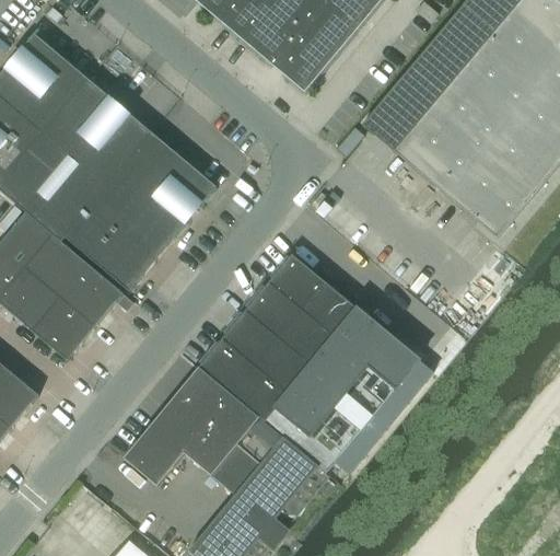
[(195,0),(307,94),(385,0),(195,0)]
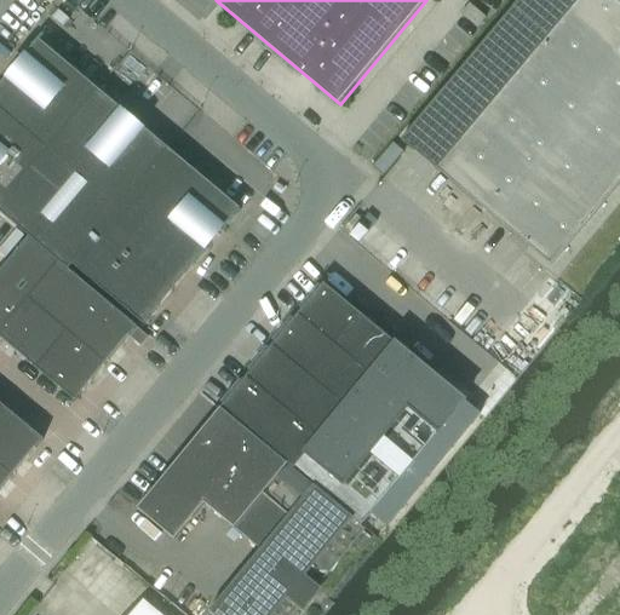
[(619,1),(618,0),(516,0),(401,137),(435,166),(556,266),(619,190),(619,1)]
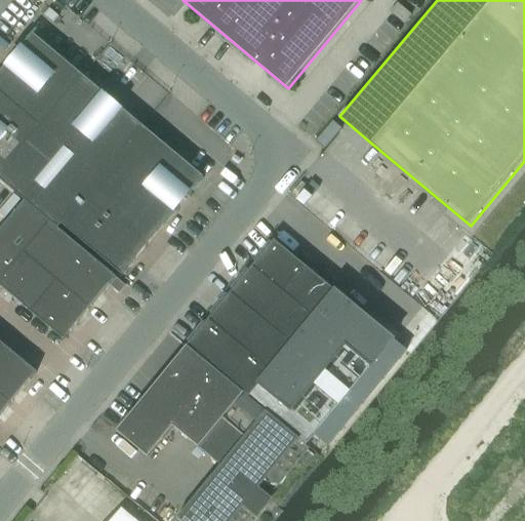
[(203,174),(142,123),(120,105),(116,110),(99,96),(105,91),(32,31),(19,45),(25,50),(11,66),(6,62),(0,68),(0,177),(24,198),(0,226),(0,283),(63,336),(116,274),(57,226),(61,222),(121,272),(175,207),(169,202),(183,187),(189,192),(203,174)]
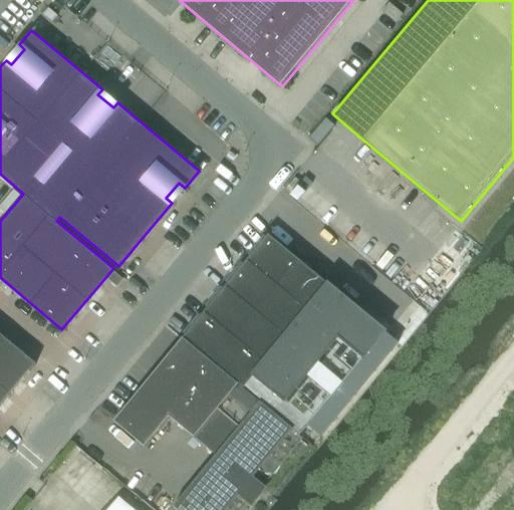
[(325,114),(308,135),(317,142),(334,122),(325,114)]
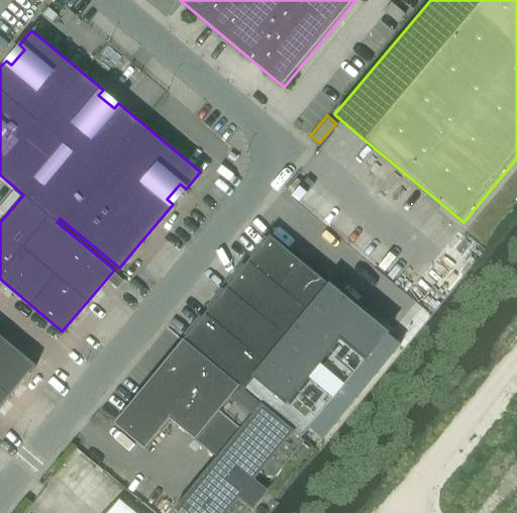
[(270,233),(184,337),(303,436),(311,426),(321,435),(323,436),(401,342),(399,340),(389,332),(270,233)]
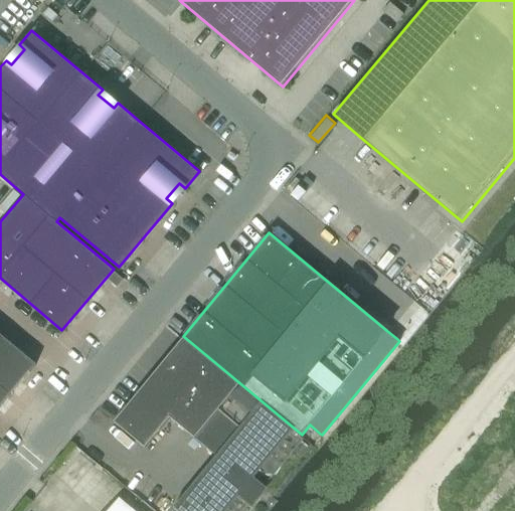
[(0,338),(0,384),(10,392),(35,362),(3,335),(0,338)]
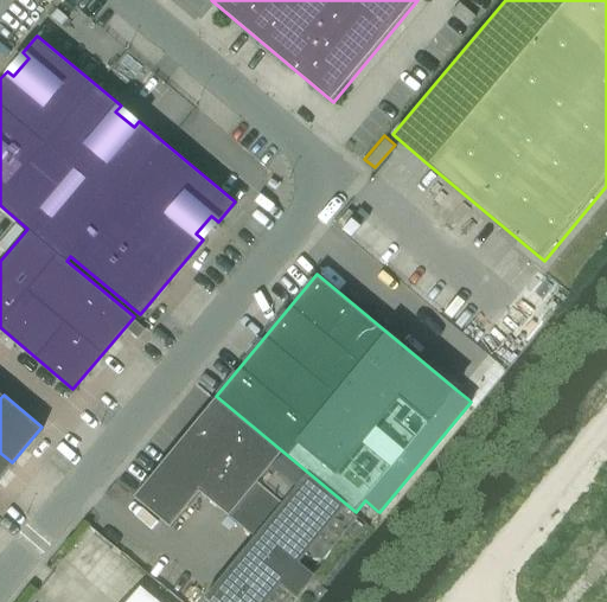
[(213,399),(134,495),(171,525),(200,490),(229,513),(259,538),(209,597),(205,594),(204,596),(211,601),(280,601),(291,590),(308,568),(356,512),(216,396),(213,399)]
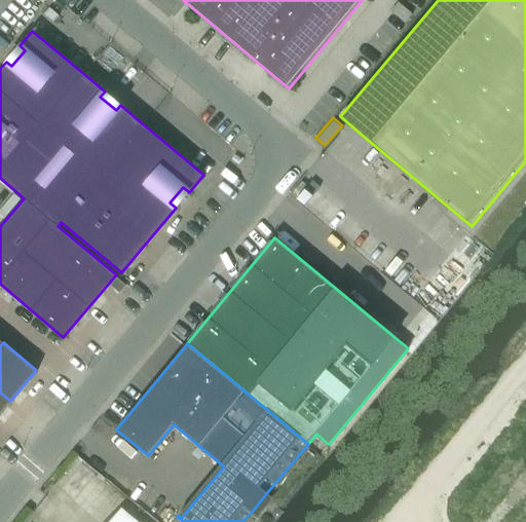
[(0,412),(10,401),(0,393),(0,412)]
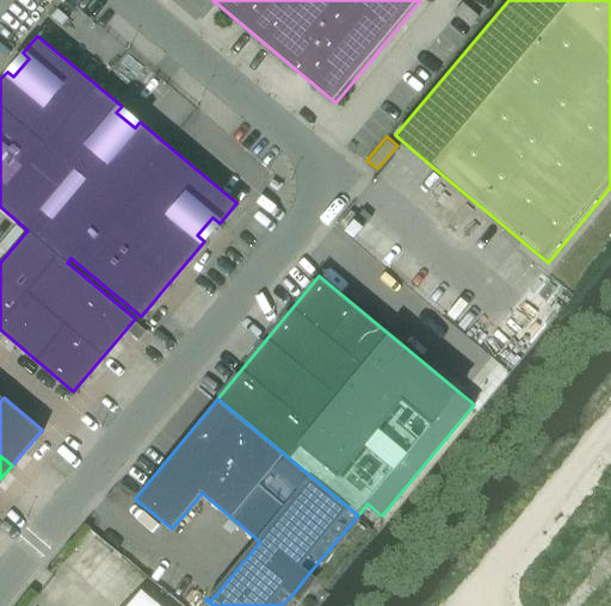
[(162,605),(141,587),(124,605),(162,605)]
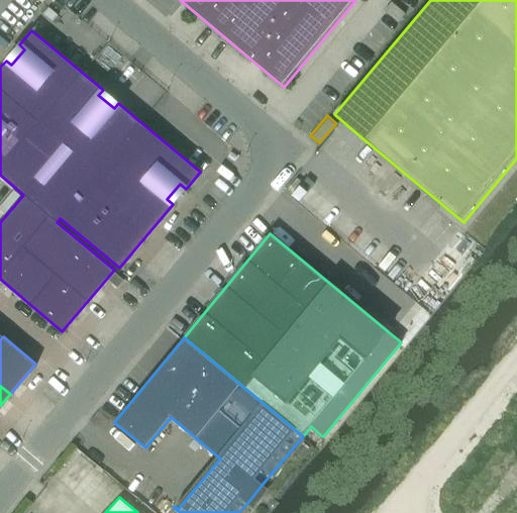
All buildings are outlined.
